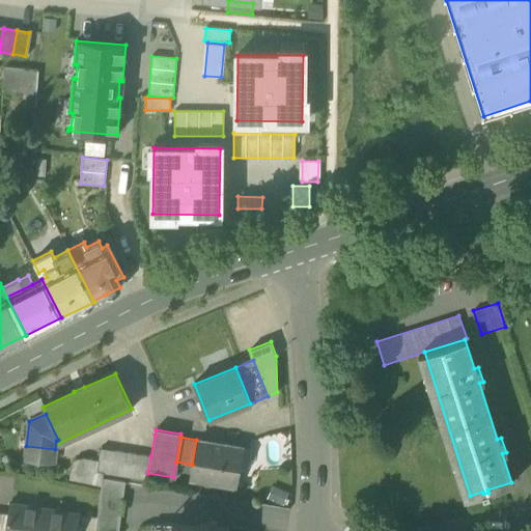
[(190,478),(235,485),(235,480),(239,478),(240,471),(238,468),(239,464),(238,464),(240,444),(222,442),(222,443),(196,439),(196,440),(192,465),(190,478)]
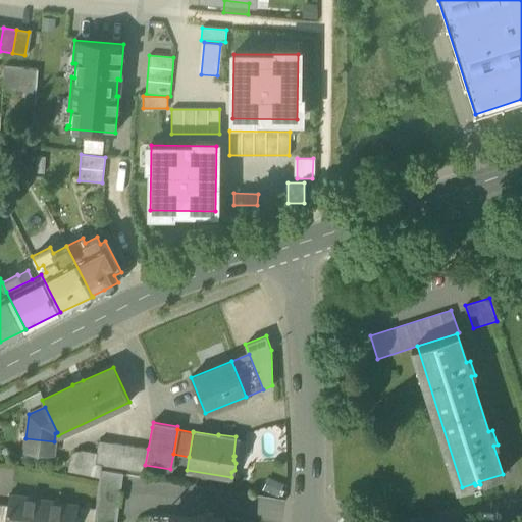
[(53,454),(54,441),(25,438),(24,451),(53,454)]
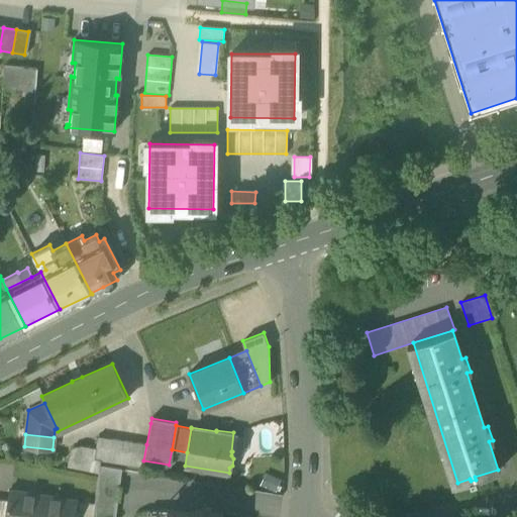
[(142,467),(143,460),(146,444),(98,435),(94,458),(142,467)]
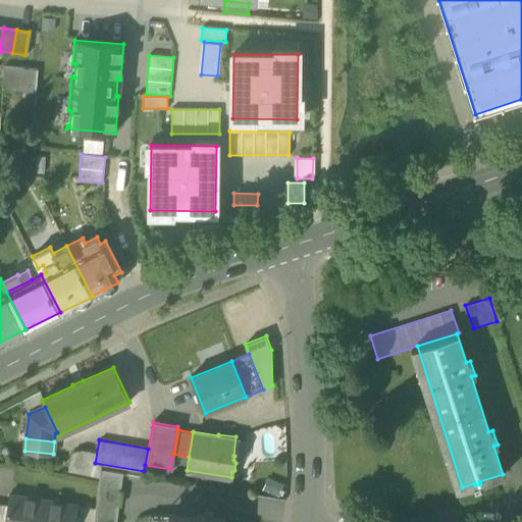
[(94,521),(97,521),(115,521),(122,474),(101,471),(100,478),(96,508),(94,521)]
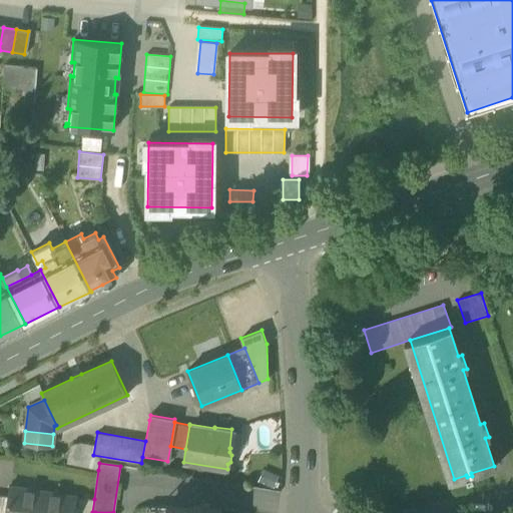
[(4,512),(39,512),(43,491),(9,486),(7,497),(4,512)]
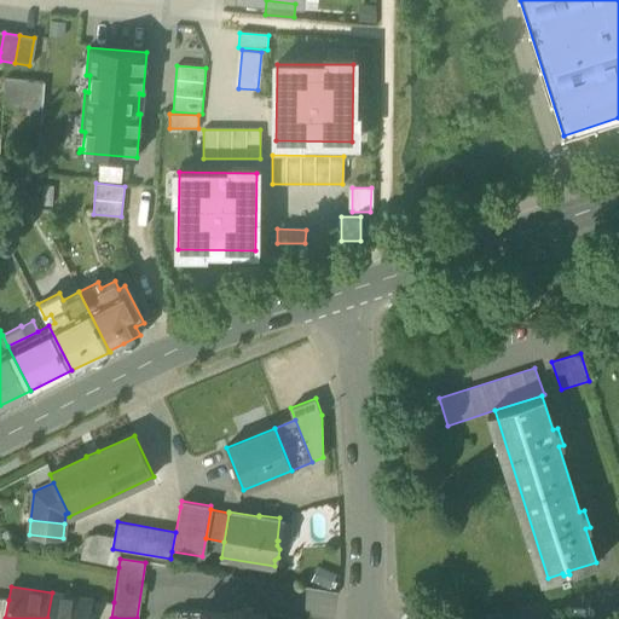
[(308,590),(305,617),(323,618),(331,618),(335,594),(308,590)]
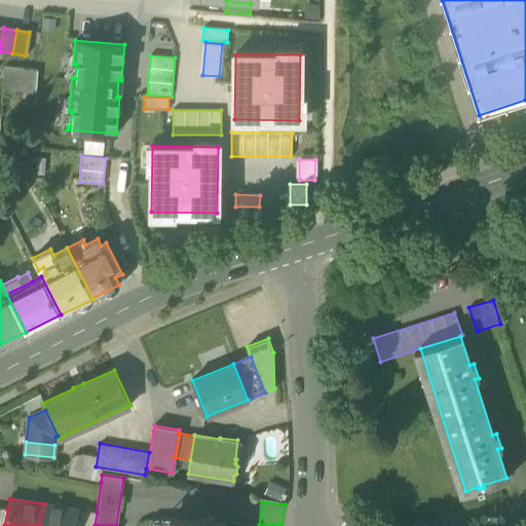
[(79,510),(44,503),(40,525),(75,525),(76,524),(79,510)]
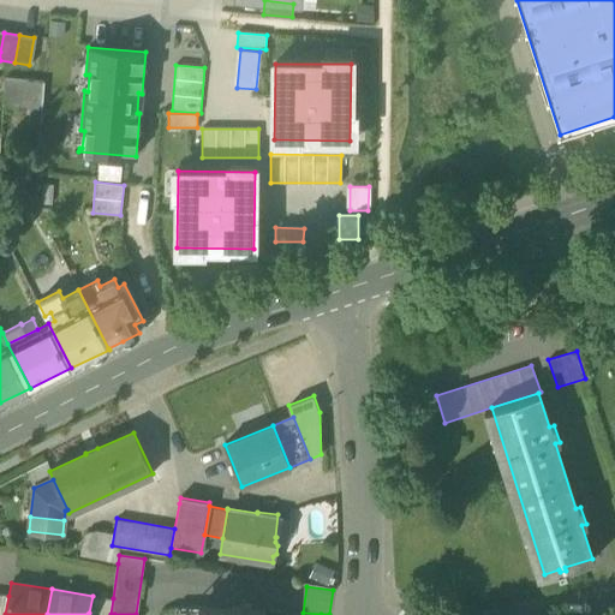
[(113,598),(93,596),(89,613),(101,614),(111,614),(113,598)]
